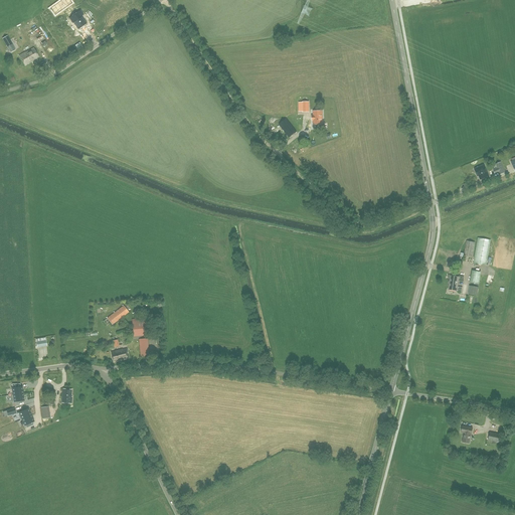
[(62,0),(57,4),(61,10),(71,3),(69,0),(62,0)]
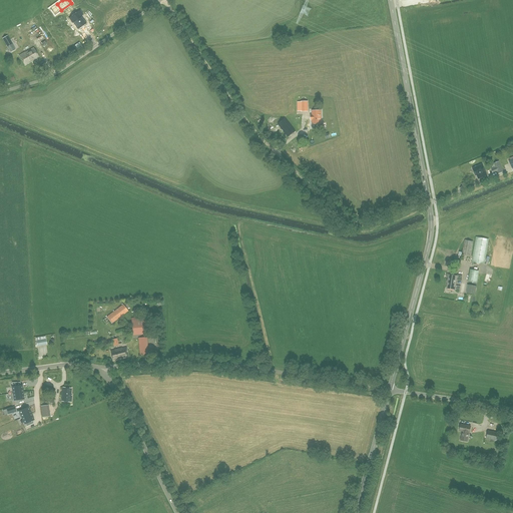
[(78,28),(86,23),(78,11),(69,17),(73,22),(78,28)]
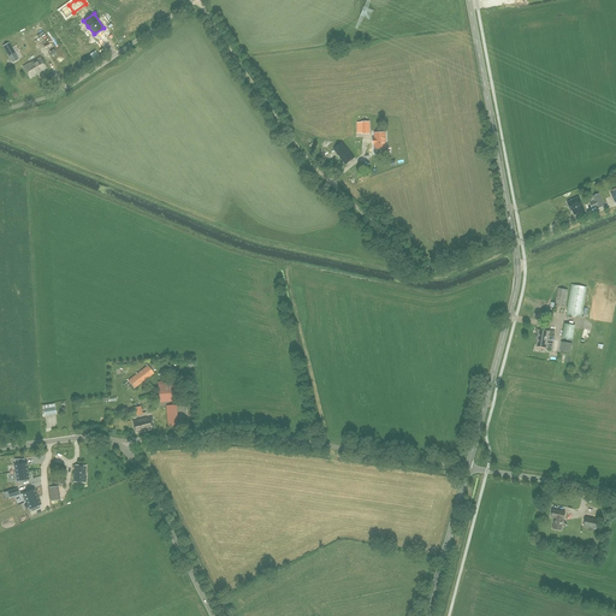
[(55,23),(63,35),(70,31),(63,19),(55,23)]
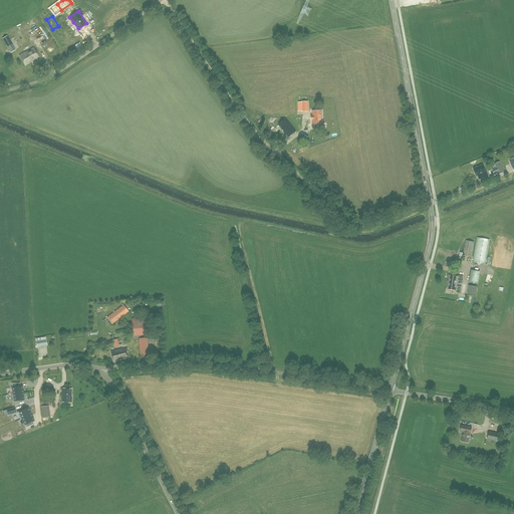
[(25,42),(52,33),(48,20),(21,29),(25,42)]
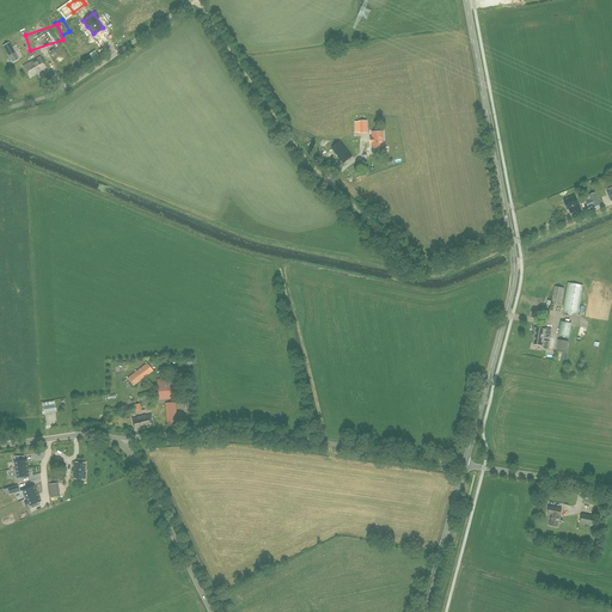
[(86,50),(99,42),(95,35),(81,42),(86,50)]
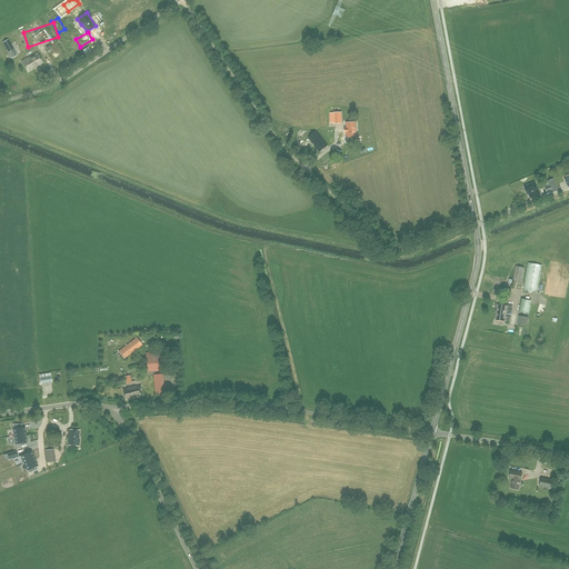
[(8,40),(2,42),(9,53),(12,58),(17,56),(13,50),(15,50),(8,40)]
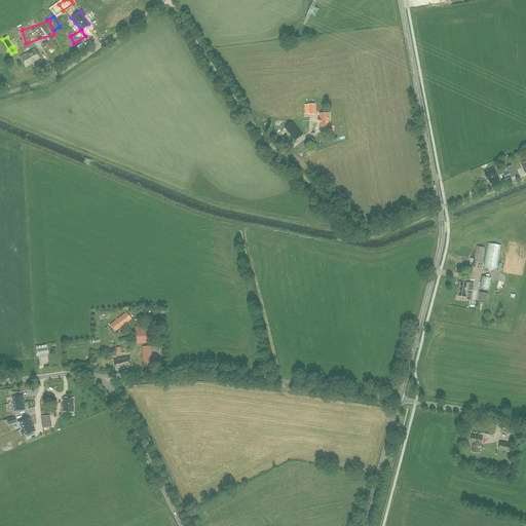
[(40,59),(35,49),(26,54),(26,53),(20,57),(26,67),(40,59)]
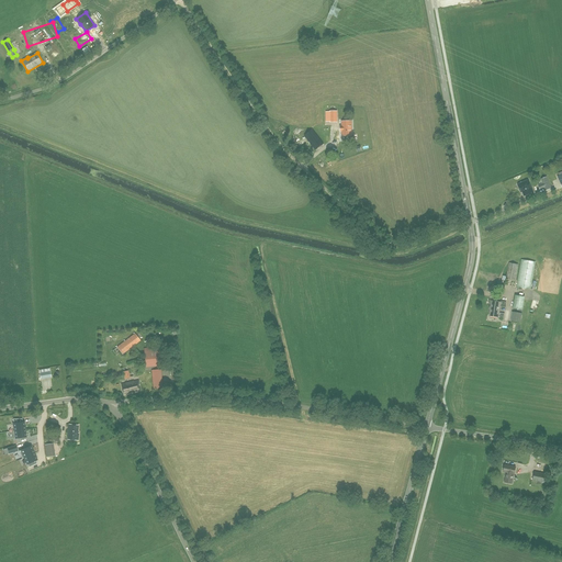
[(340,126),(340,132),(341,132),(343,132),(343,136),(344,136),(344,139),(348,139),(348,136),(351,136),(351,135),(351,121),(341,122),(341,126),(340,126)]
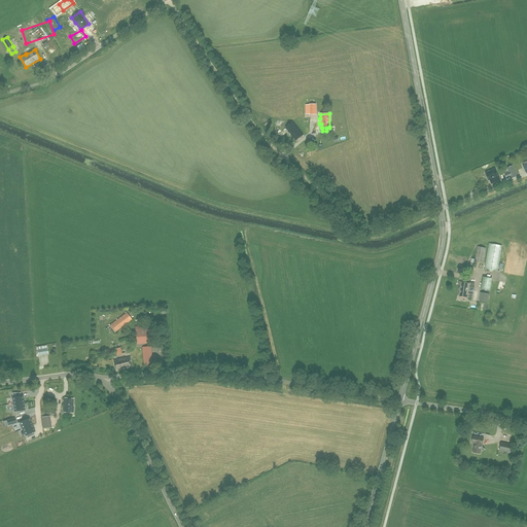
[(295,141),(303,135),(292,121),(285,127),(295,141)]
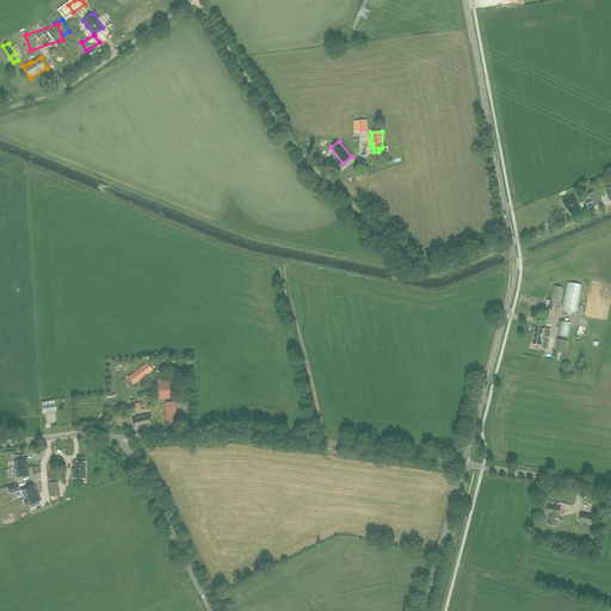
[(598,204),(593,192),(588,195),(590,199),(585,202),(586,207),(592,204),(593,207),(598,204)]
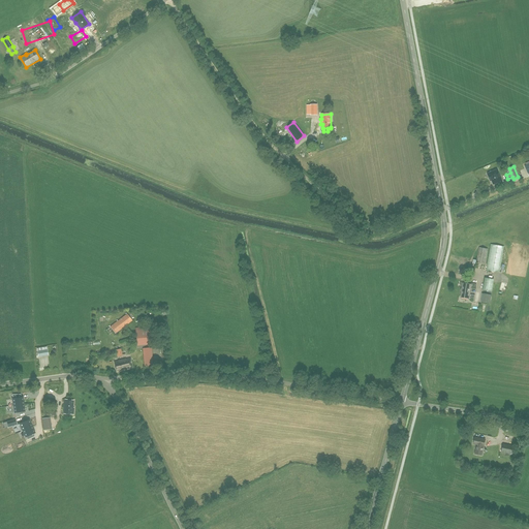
[(494,174),(493,172),(488,174),(489,176),(488,176),(491,181),(492,180),(494,184),(502,181),(498,172),(494,174)]
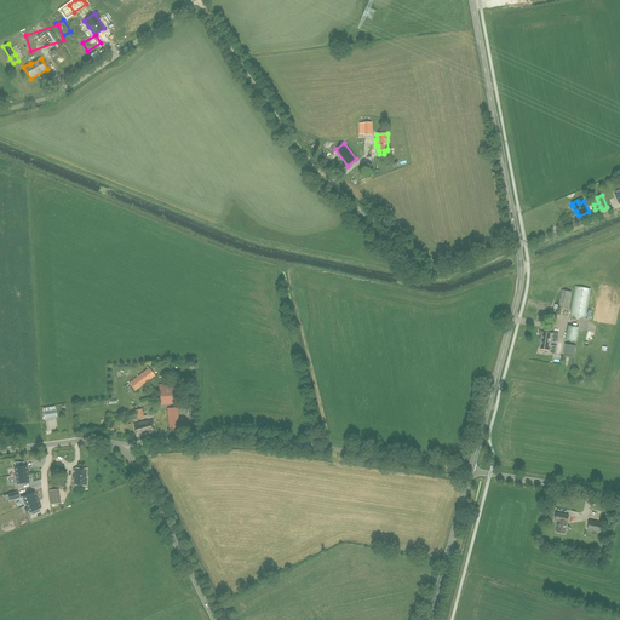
[(585,319),(590,290),(575,287),(570,316),(585,319)]
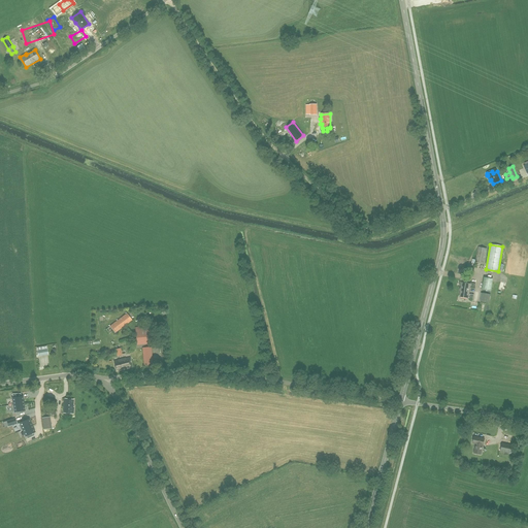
[(484,264),(487,249),(479,246),(475,262),(484,264)]
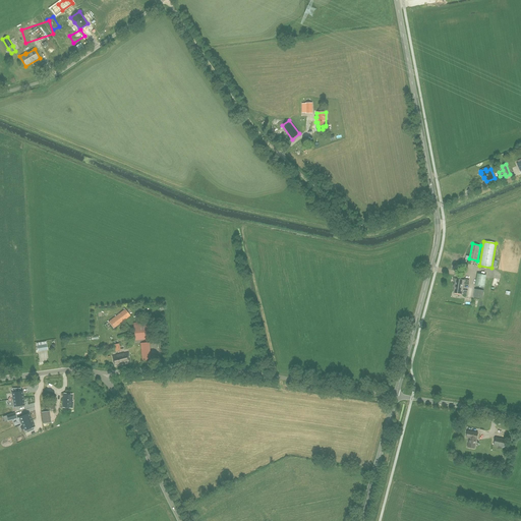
[(478,271),(475,284),(480,285),(481,282),(483,283),(485,273),(478,271)]
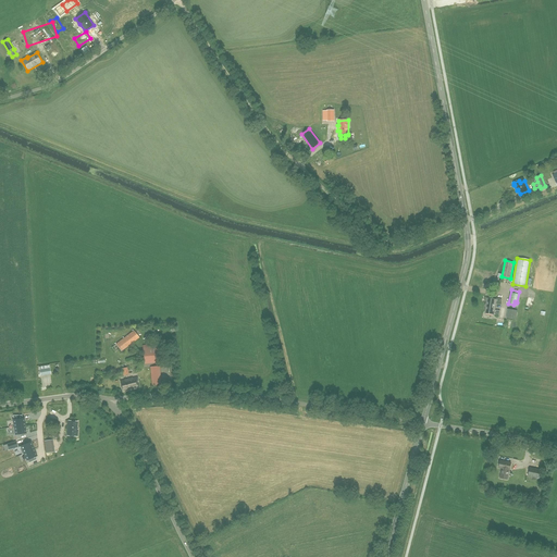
[(500,305),(502,299),(496,298),(496,299),(487,298),(484,313),(494,314),(493,316),(499,317),(499,311),(495,310),(495,304),(500,305)]
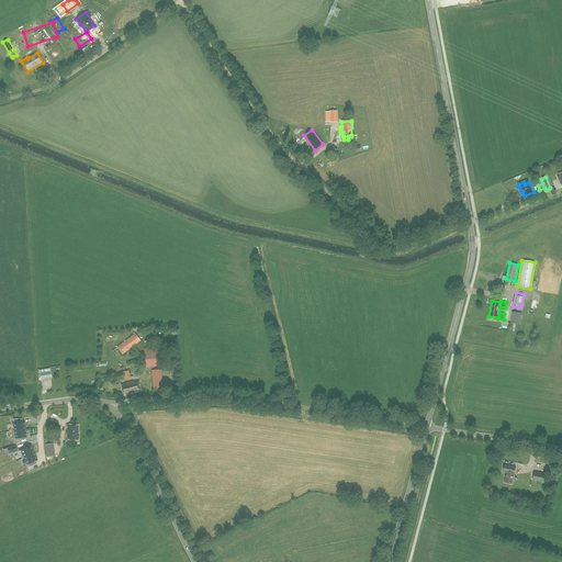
[(514,307),(513,317),(520,318),(523,310),(514,307)]
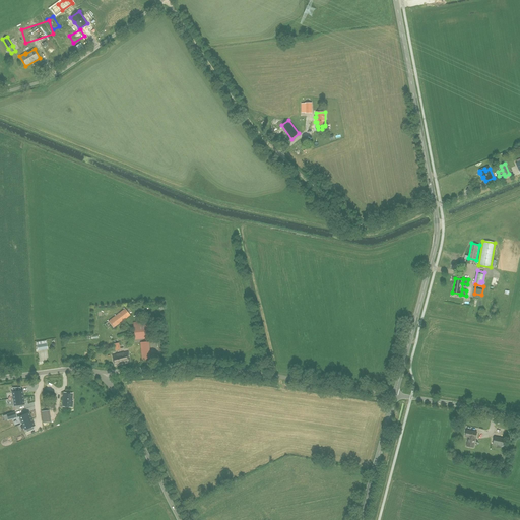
[(113,328),(130,315),(125,309),(108,321),(113,328)]
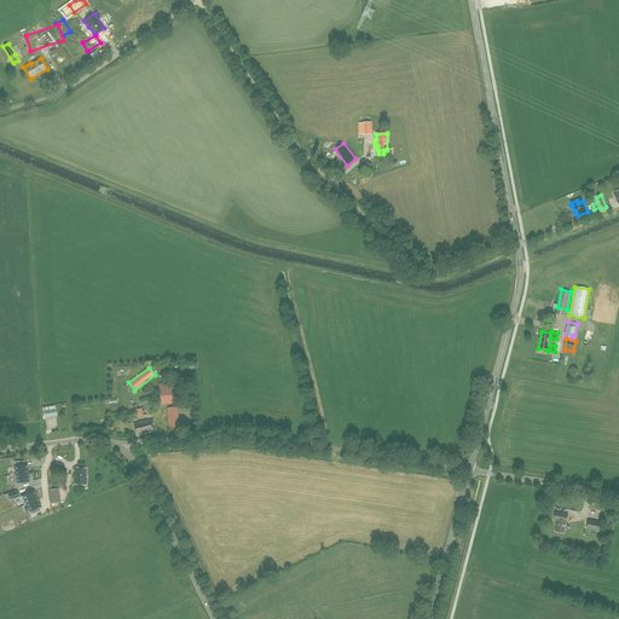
[(160,404),(179,403),(178,382),(158,383),(160,404)]
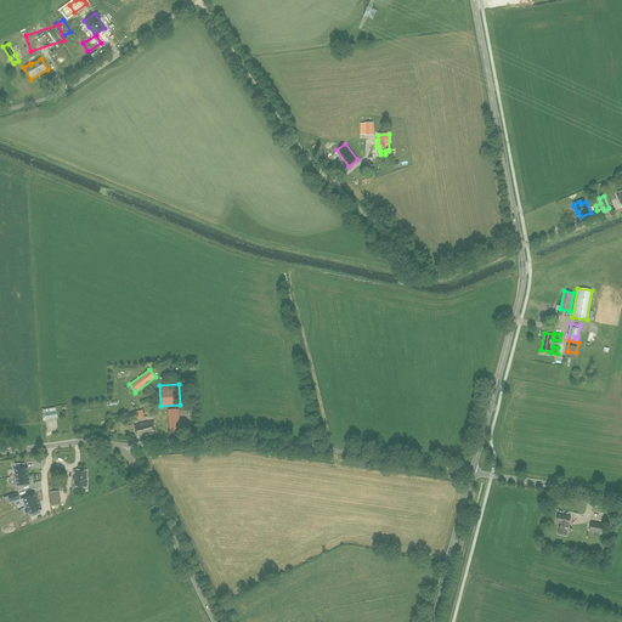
[(44,419),(57,417),(56,408),(43,411),(44,419)]
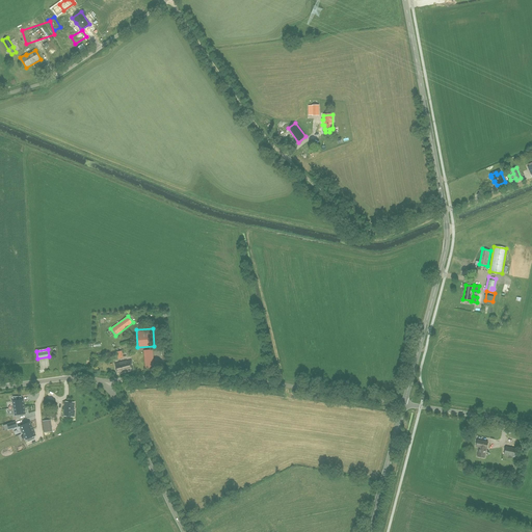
[(145,369),(154,368),(152,349),(143,350),(145,369)]
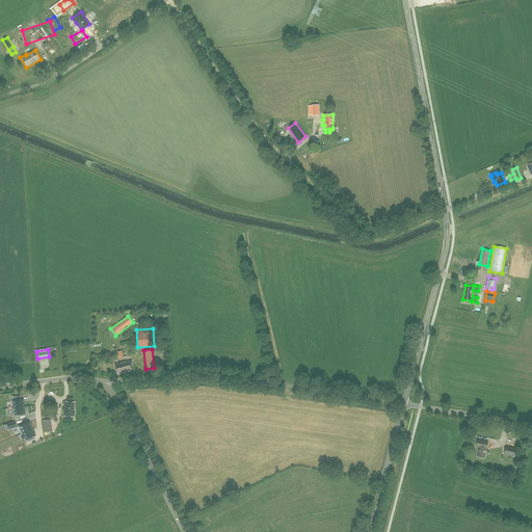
[(130,367),(130,364),(132,364),(131,360),(114,364),(117,374),(133,370),(132,367),(130,367)]
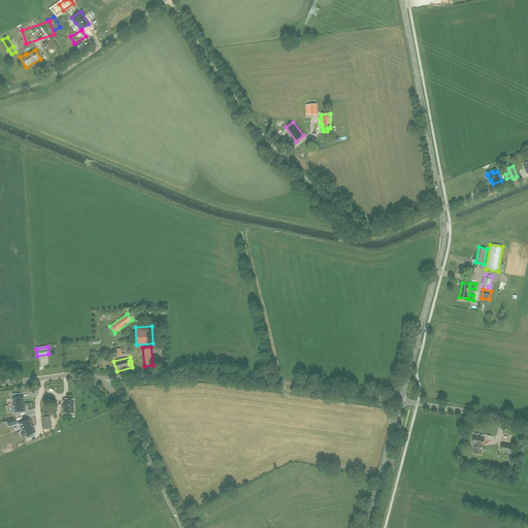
[(12,393),(13,404),(13,405),(23,403),(22,396),(21,397),(21,394),(12,393)]
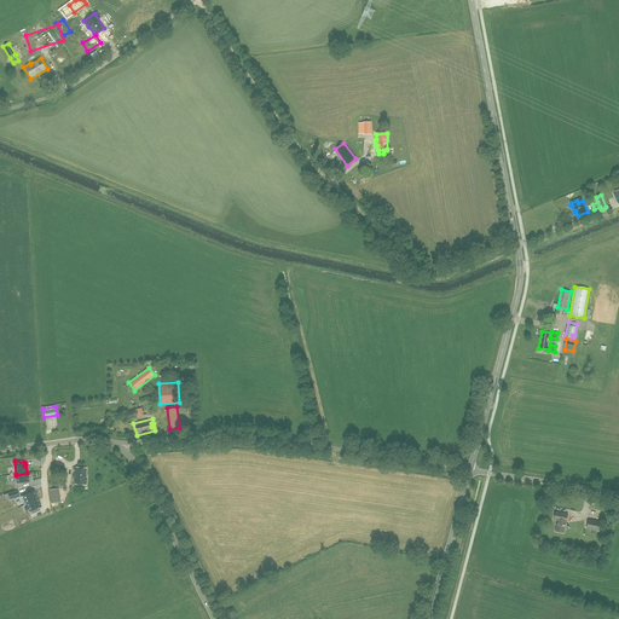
[(86,469),(76,468),(75,484),(86,485),(86,478),(85,478),(86,469)]
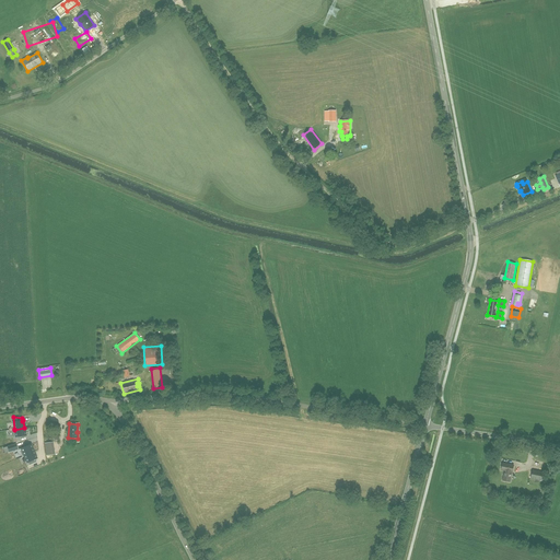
[(14,430),(14,429),(13,430),(14,438),(25,435),(24,428),(14,430)]
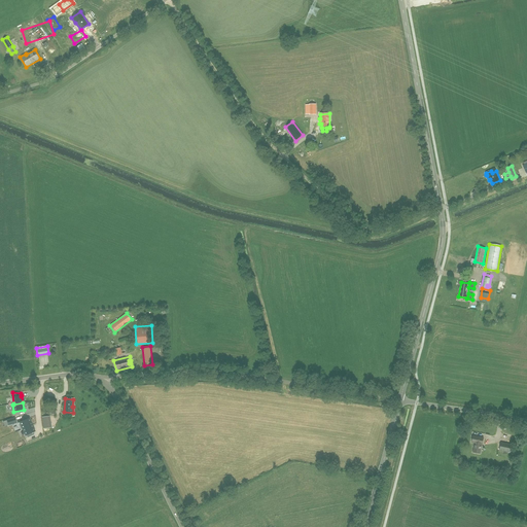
[(23,429),(23,428),(31,425),(29,418),(18,423),(21,430),(23,429)]
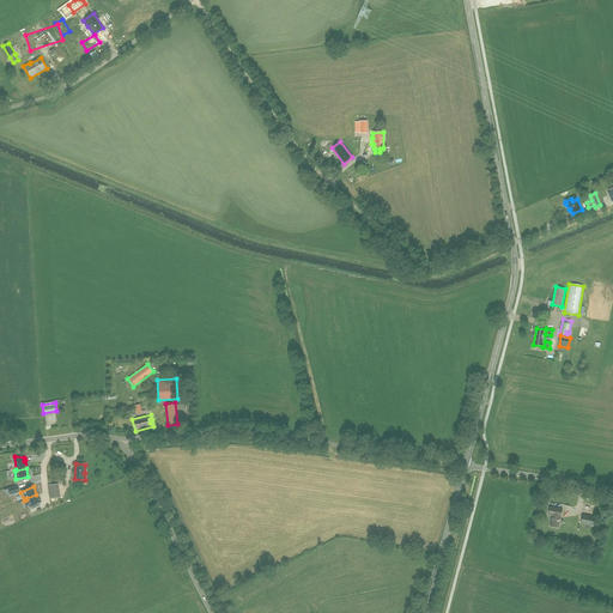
[(26,498),(26,499),(31,510),(40,505),(38,503),(40,502),(36,495),(26,498)]
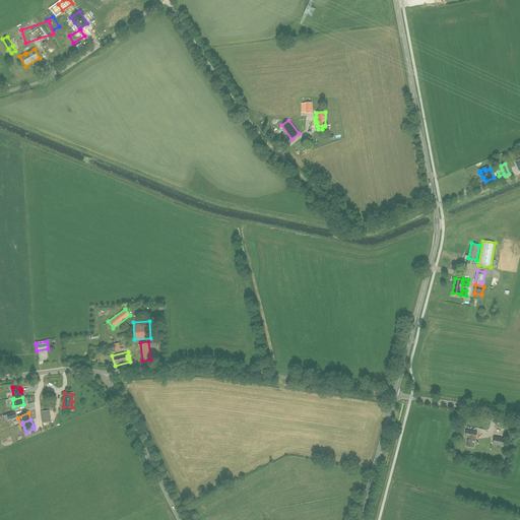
[(475,439),(477,432),(467,430),(465,437),(468,437),(467,441),(468,441),(467,446),(473,448),(475,439)]
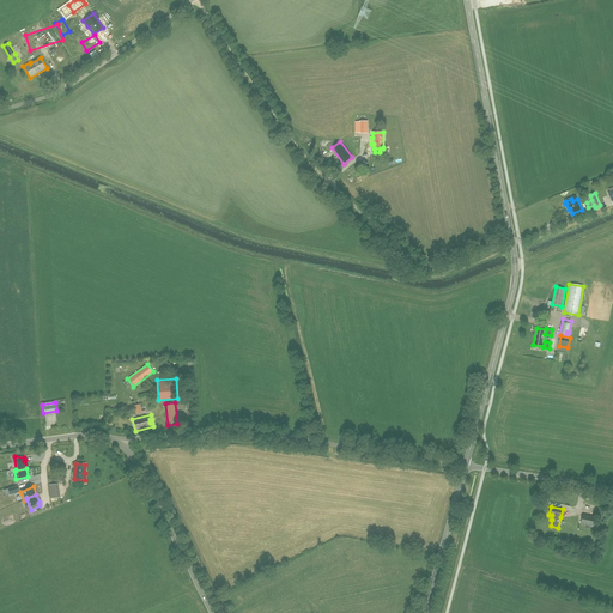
[(593,526),(595,517),(583,515),(581,523),(593,526)]
